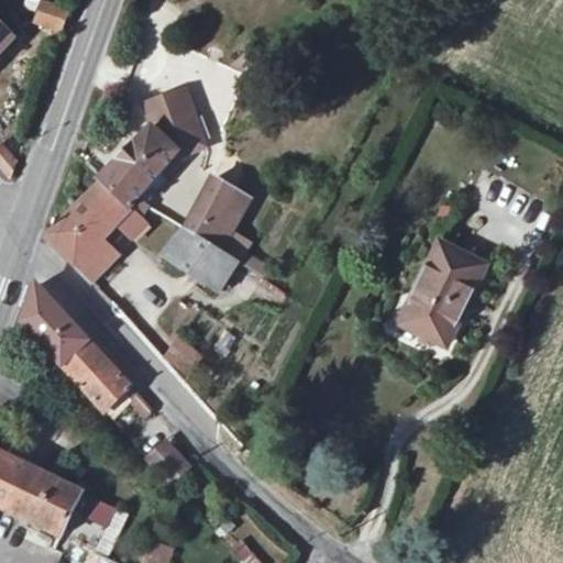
[(34,23),(62,34),(69,13),(42,3),(34,23)]
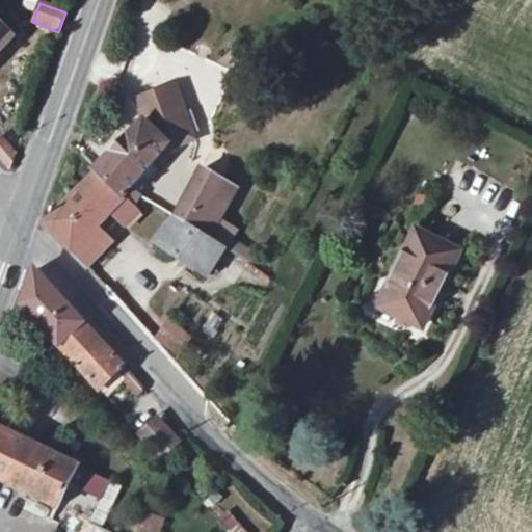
[(0,25),(0,52),(14,38),(0,25)]
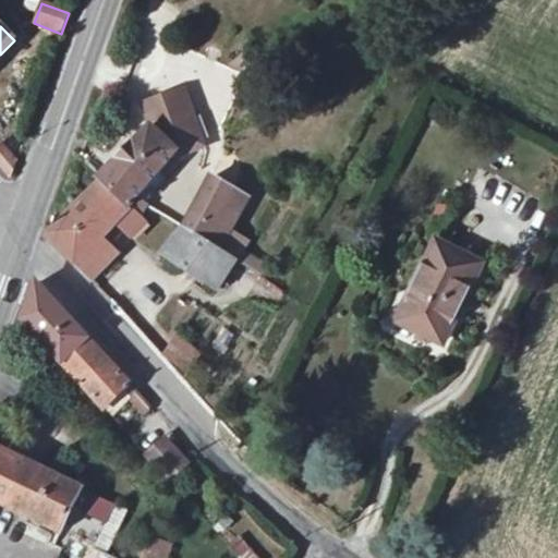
[(107,170),(110,172),(143,195),(187,143),(201,138),(184,89),(143,100),(152,129),(107,170)]
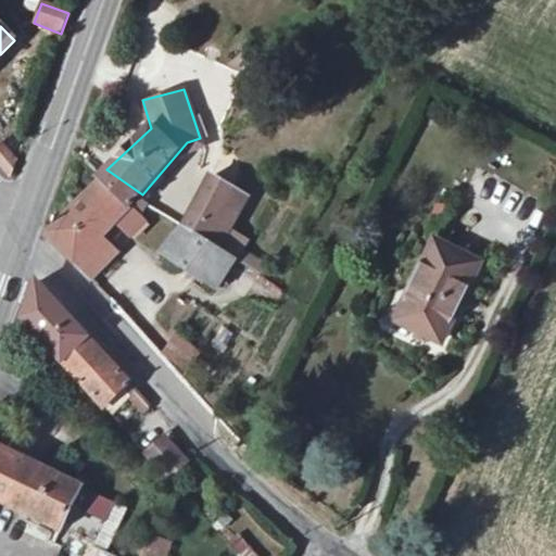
[(2,144),(0,146),(0,163),(11,175),(14,160),(2,144)]
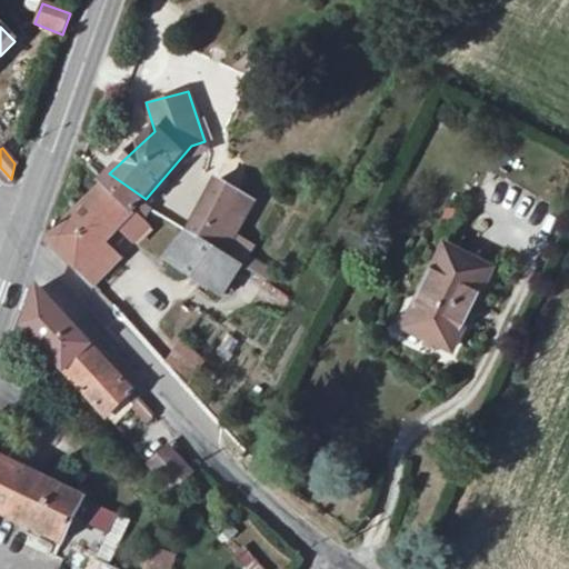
[(229,172),(205,222),(189,219),(182,230),(197,235),(186,258),(243,289),(251,277),(261,285),(271,265),(239,245),(247,227),(233,220),(250,187),(229,172)]
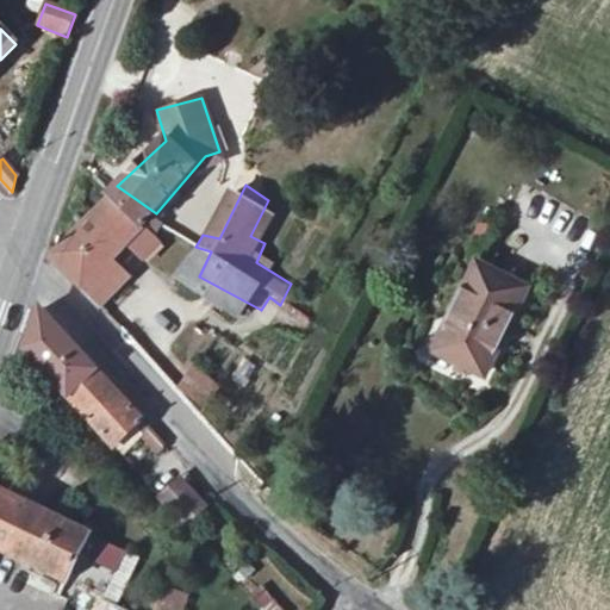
[(120,256),(156,213),(120,188),(64,243),(113,294),(132,273),(120,256)]
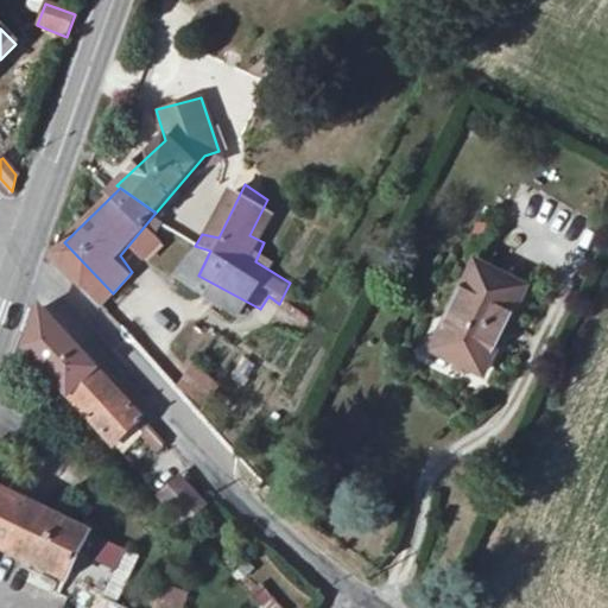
[(426,352),(475,374),(515,293),(464,270),(426,352)]
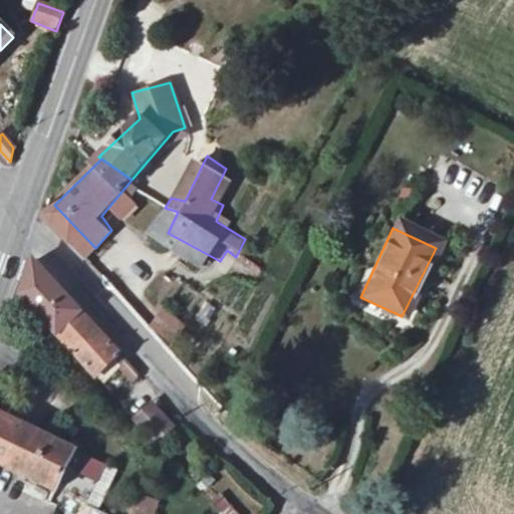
[(22,306),(83,361),(101,378),(122,358),(104,340),(72,307),(34,273),(22,306)]
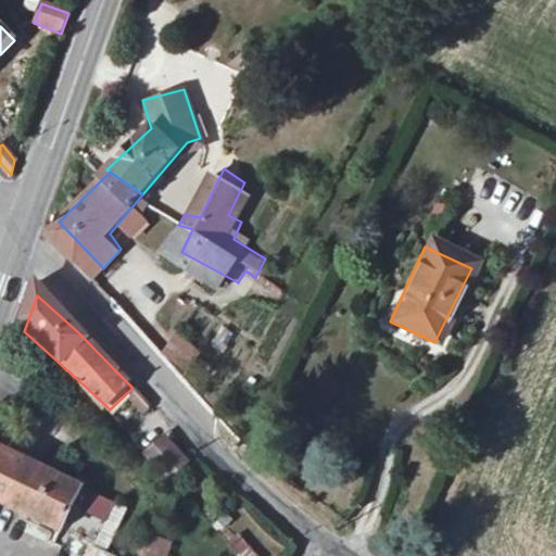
[(207,344),(225,352),(234,331),(216,324),(207,344)]
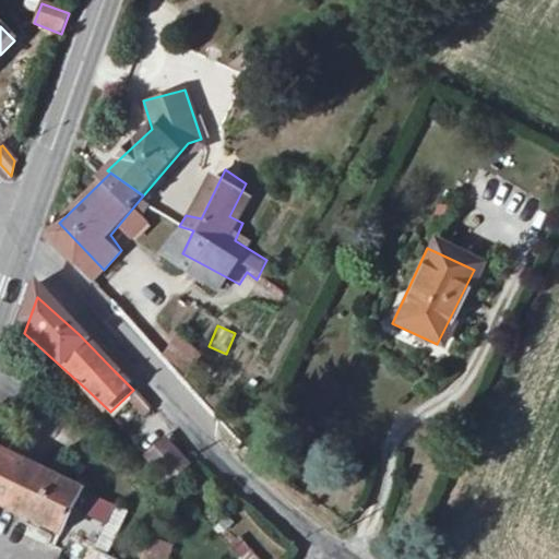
[(13,364),(0,402),(0,447),(2,449),(26,371),(13,364)]
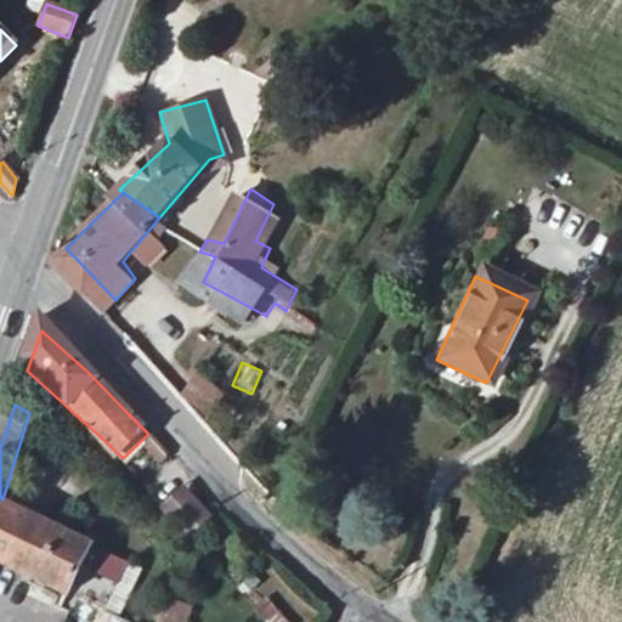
[(158,505),(186,538),(213,515),(185,484),(158,505)]
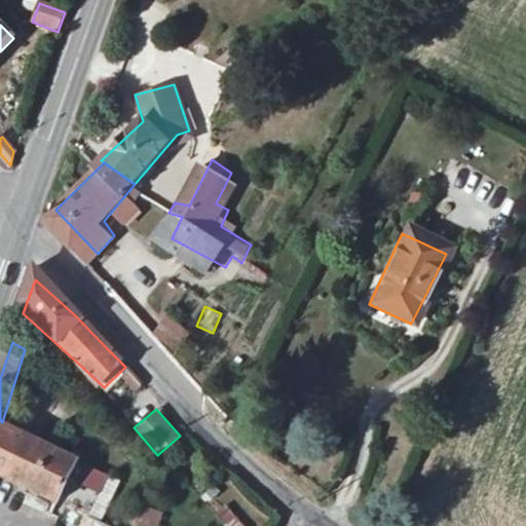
[(83,460),(2,422),(0,420),(0,471),(63,502),(83,460)]
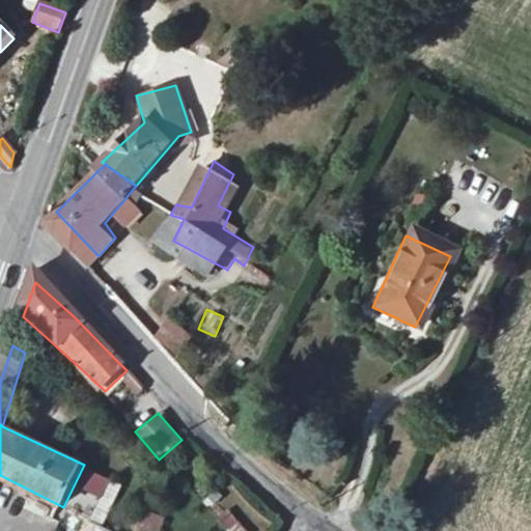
[(73,530),(76,530),(83,518),(64,509),(58,525),(73,530)]
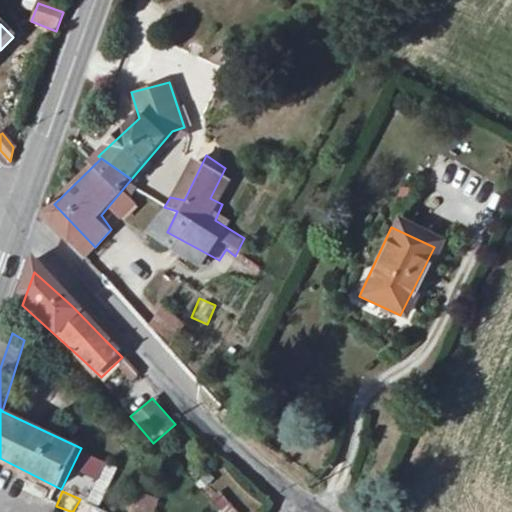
[(154,511),(159,499),(137,491),(129,511),(154,511)]
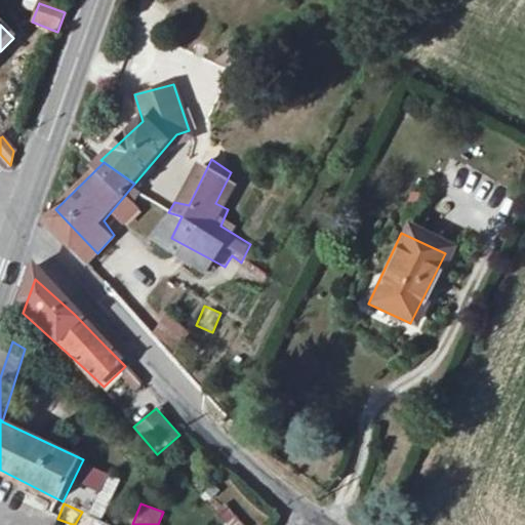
[(215,515),(225,524),(246,524),(228,505),(215,515)]
